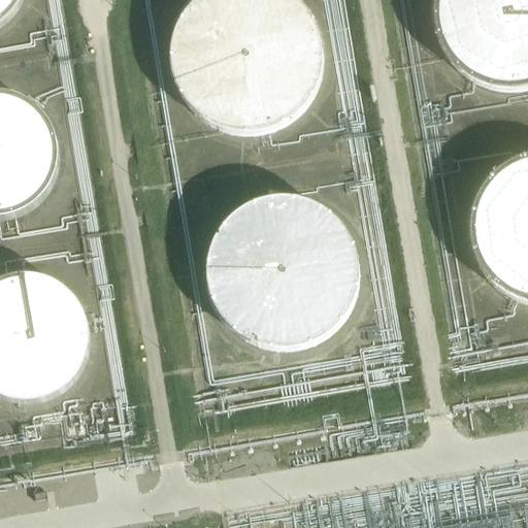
[(0,0),(0,28),(10,23),(26,2),(26,0),(0,0)]
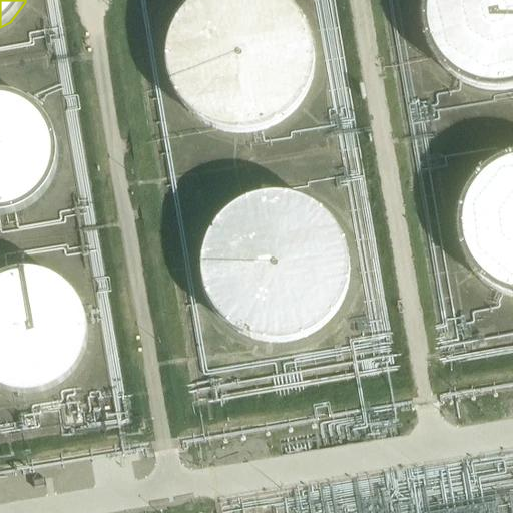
[(181,99),(209,122),(255,129),(288,116),(312,90),(321,49),(309,10),(298,0),(186,0),(169,28),(166,64),(181,99)]
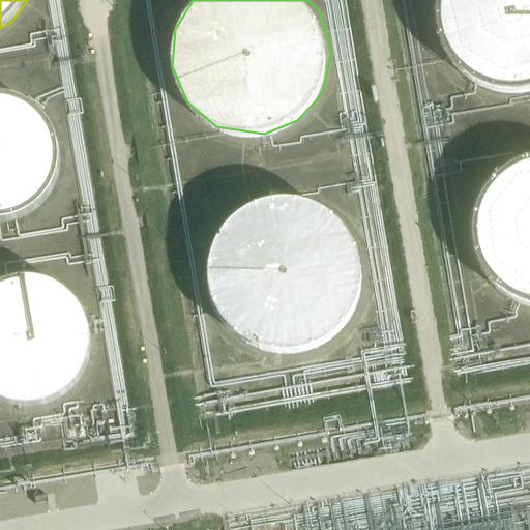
[(447,66),(476,89),(523,96),(529,93),(529,0),(433,0),(432,30),(447,66)]
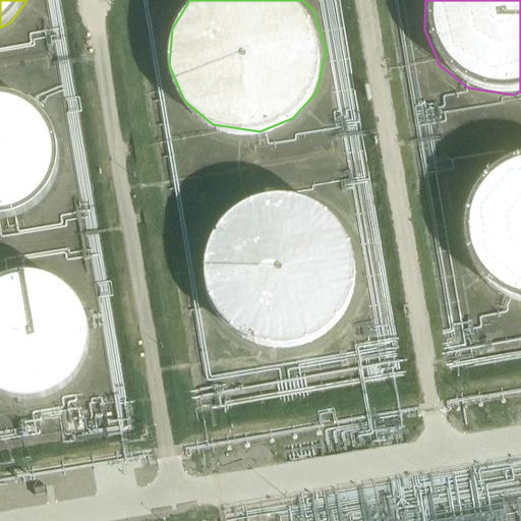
[(0,215),(17,214),(39,200),(54,180),(60,155),(57,130),(48,113),(30,96),(4,87),(0,85),(0,215)]
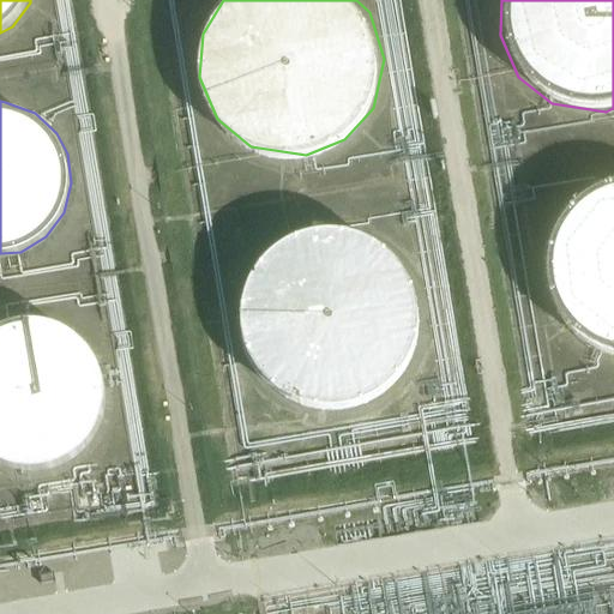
[(558,321),(591,348),(613,351),(613,175),(599,178),(565,200),(543,235),(540,278),(558,321)]
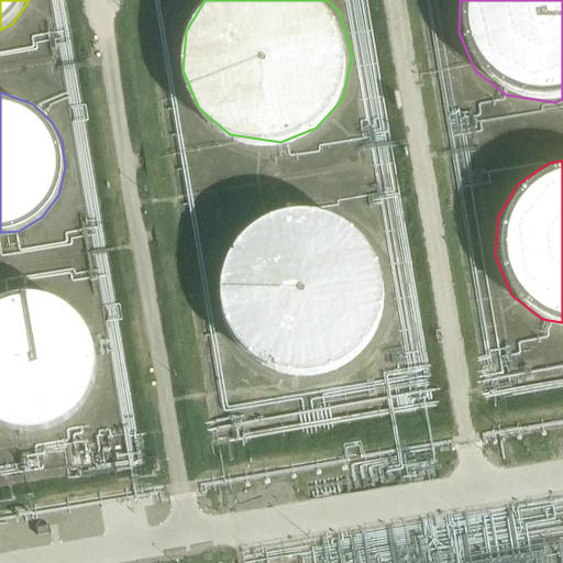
[(233,343),(263,367),(313,375),(349,361),(375,332),(386,287),(372,244),(345,219),(309,207),(269,211),(239,232),(219,265),(216,304),(233,343)]
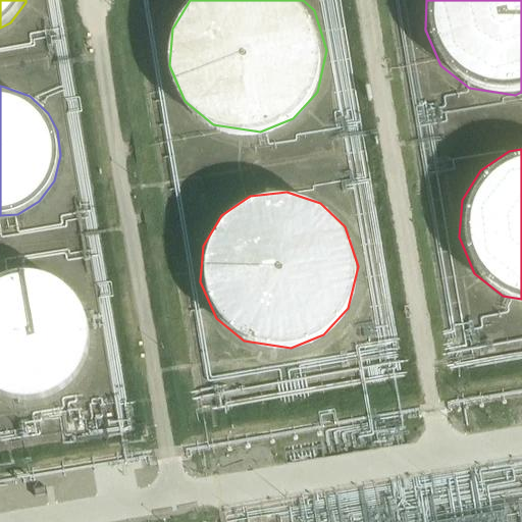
[(0,392),(19,399),(50,395),(71,382),(87,362),(94,336),(91,312),(82,295),(63,276),(38,267),(12,268),(0,273),(0,392)]
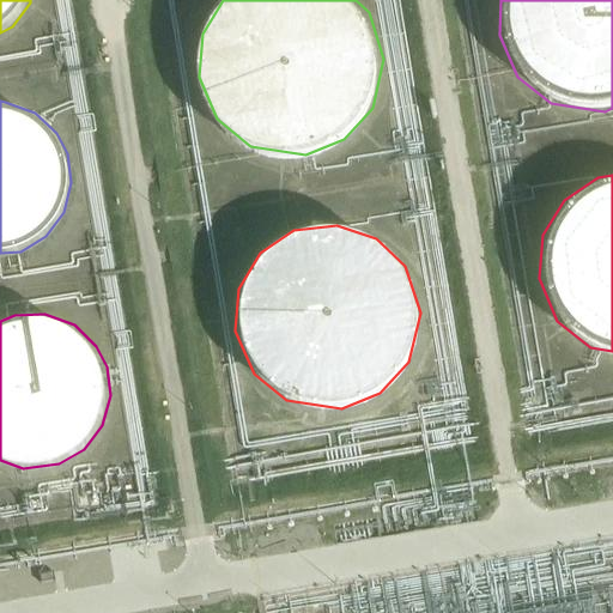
[(42,586),(56,583),(55,574),(41,577),(42,586)]
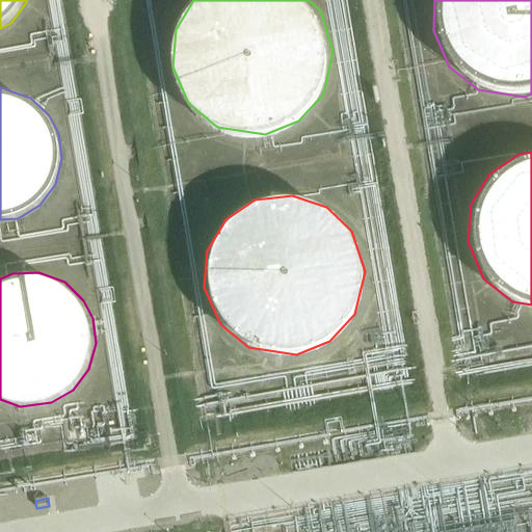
All buildings are outlined.
